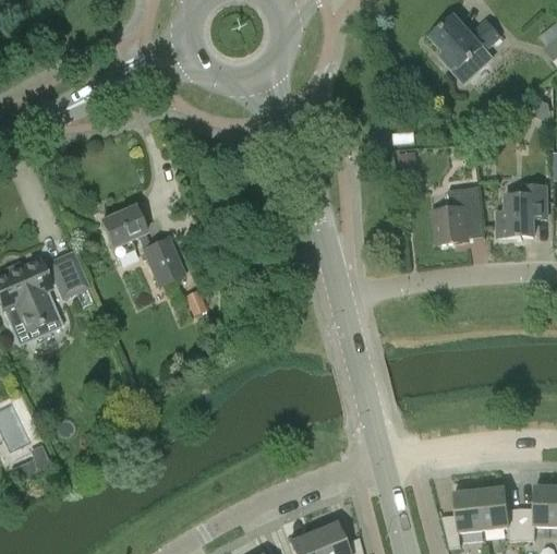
[(440,57),(451,69),(463,83),(493,57),(486,49),(500,36),(486,21),(471,34),(455,15),(431,37),(445,53),(440,57)]
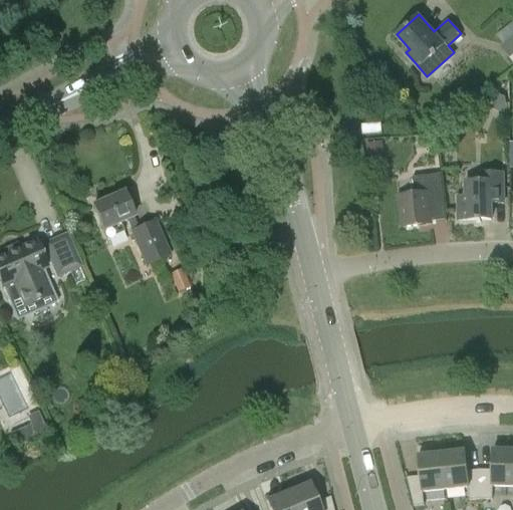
[(512,33),(502,42),(499,45),(512,61),(512,33)]
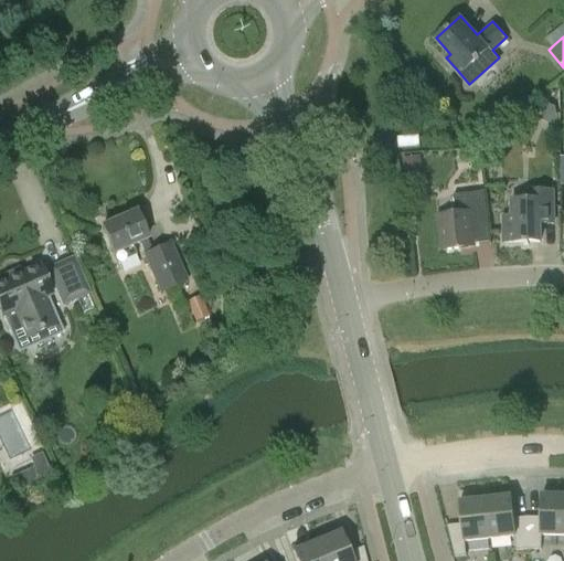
[(535,114),(550,119),(556,110),(554,101),(546,97),(536,103),(535,114)]
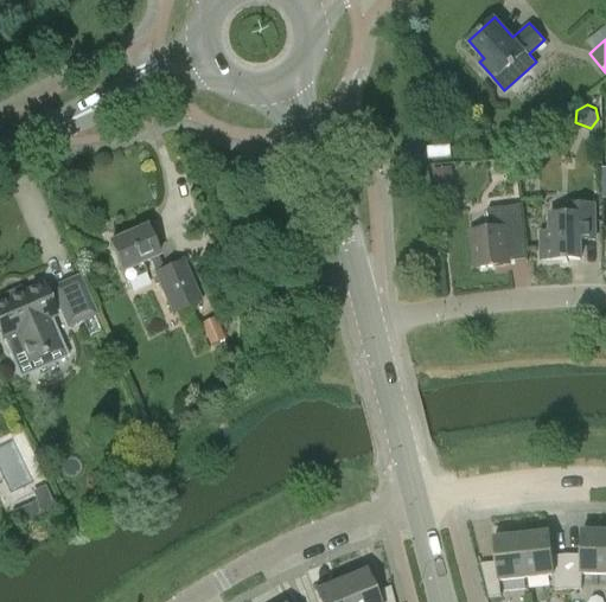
[(427,157),(450,155),(450,143),(426,145),(427,157)]
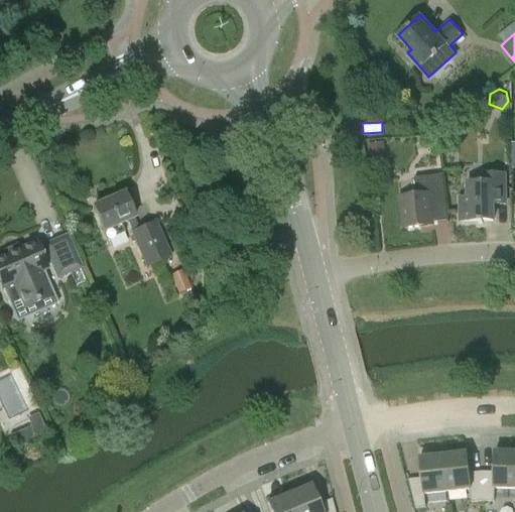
[(367,142),(369,162),(385,160),(382,140),(367,142)]
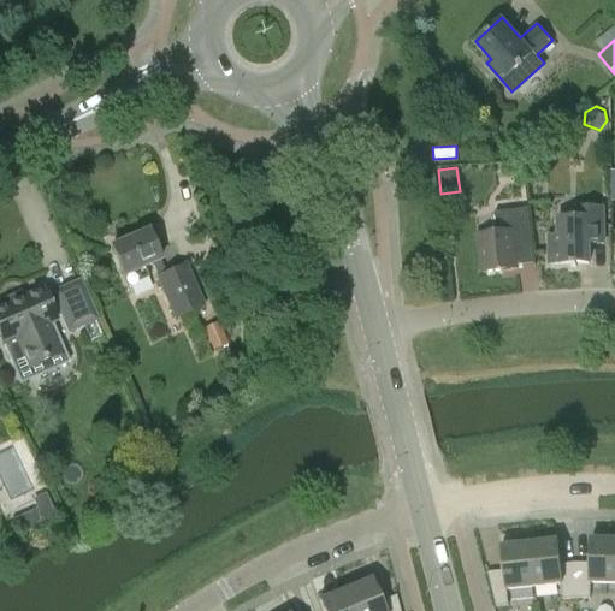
[(526,205),(492,209),(495,230),(475,232),(480,270),(533,262),(526,205)]
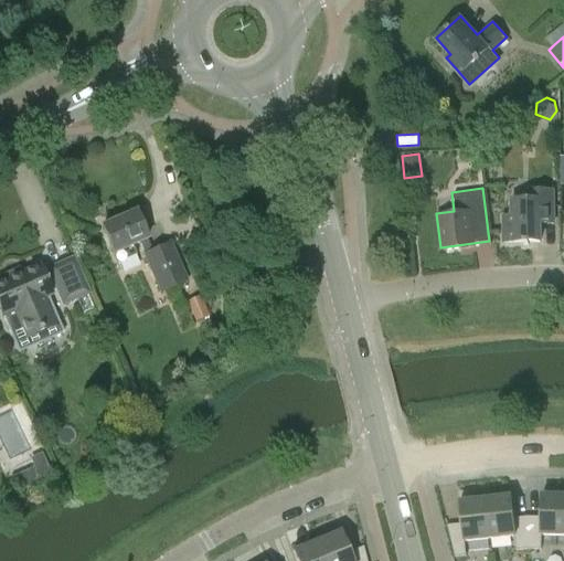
[(502,213),(502,240),(539,239),(538,214),(551,214),(551,188),(525,188),(525,198),(510,198),(510,213),(502,213)]
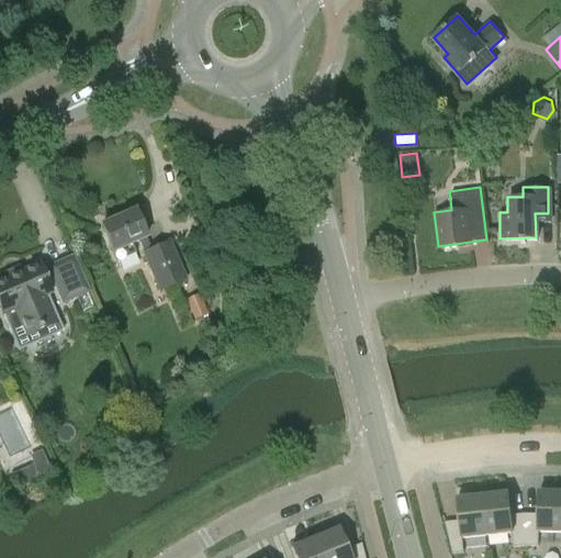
[(138,238),(143,250),(159,286),(184,275),(169,238),(152,246),(134,207),(102,221),(118,257),(134,249),(131,242),(138,238)]
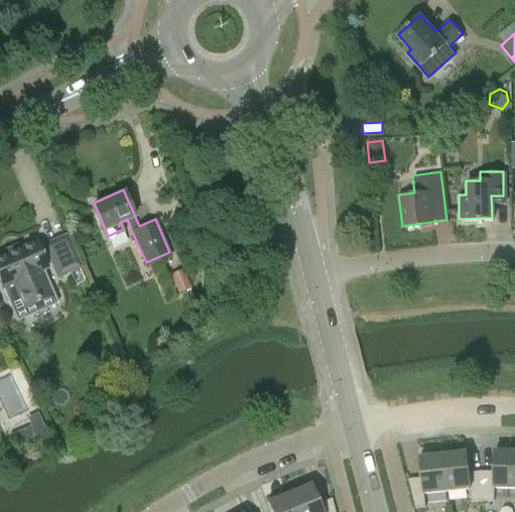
[(55,276),(82,266),(67,230),(40,242),(44,251),(41,253),(35,240),(0,255),(0,278),(2,283),(14,278),(25,304),(49,293),(37,267),(46,264),(45,261),(48,260),(55,276)]
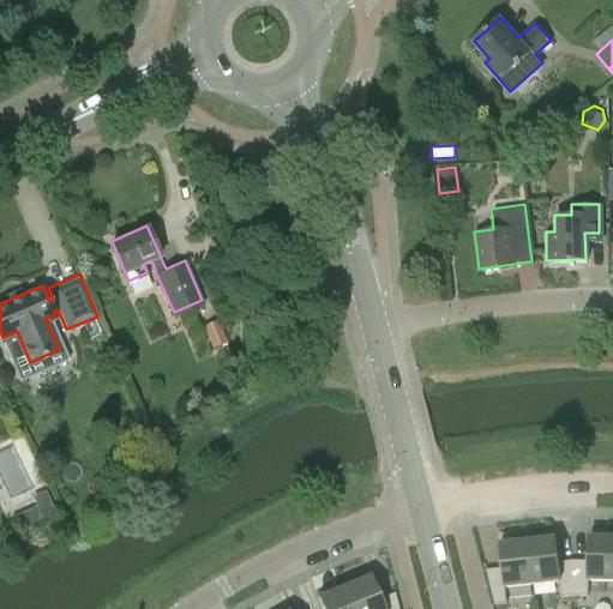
[(212,348),(226,343),(217,321),(204,326),(212,348)]
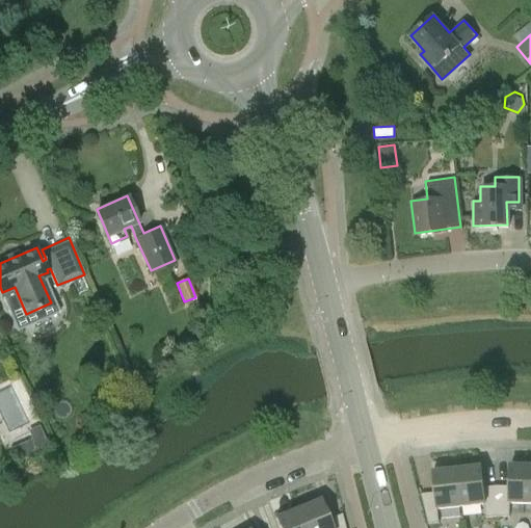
[(30,438),(37,451),(49,446),(38,423),(27,429),(30,438)]
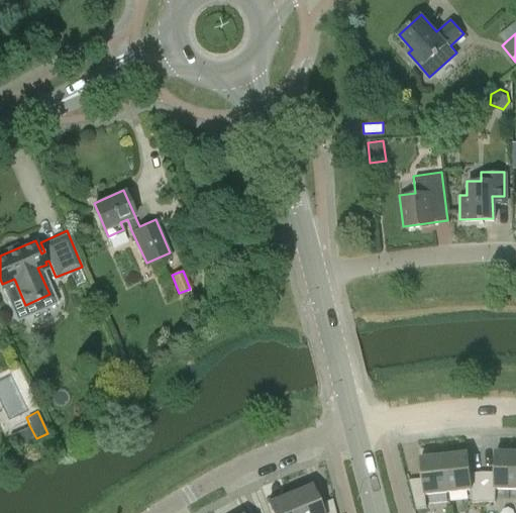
[(515,449),(494,449),(494,471),(482,470),(483,499),(494,499),(494,487),(515,487),(515,449)]
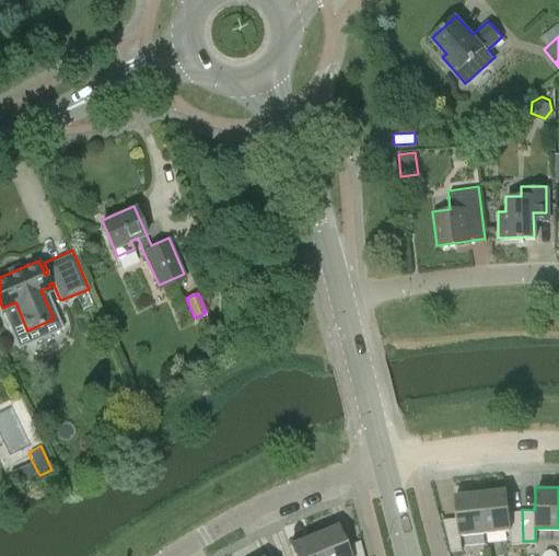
[(508,511),(505,488),(480,491),(485,531),(510,529),(511,542),(523,541),(522,509),(508,511)]
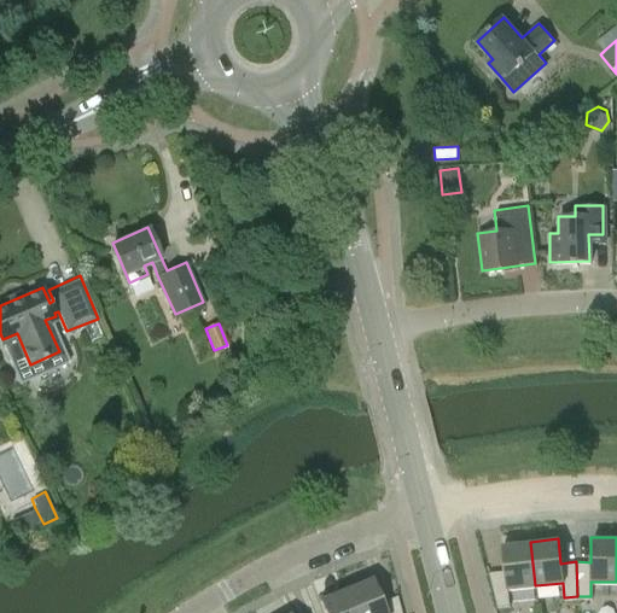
[(504,570),(488,571),(496,605),(508,603),(507,589),(535,585),(530,542),(501,544),(504,570)]
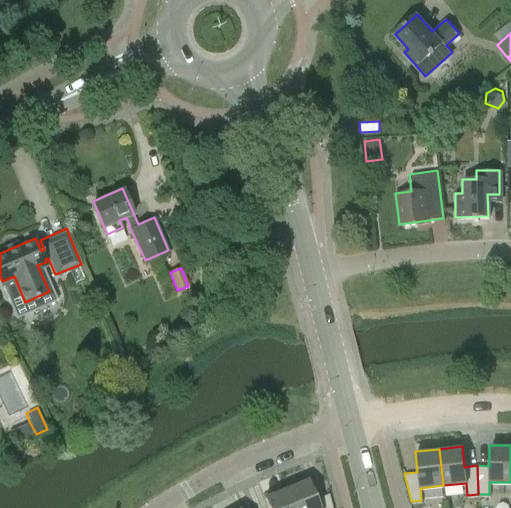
[(331,507),(327,492),(314,497),(307,479),(285,487),(293,507),(331,507)]
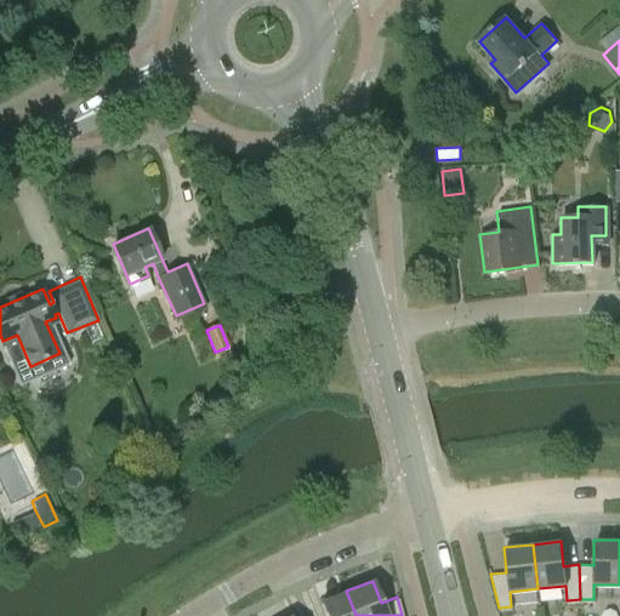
[(356,615),(346,591),(319,602),(324,615),(356,615)]
